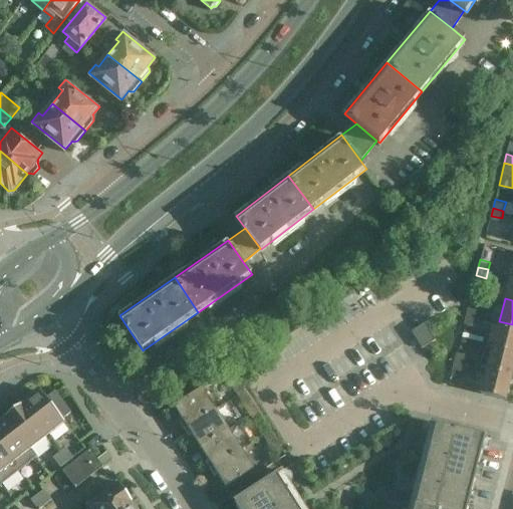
[(478,308),(469,305),(467,312),(477,314),(478,308)]
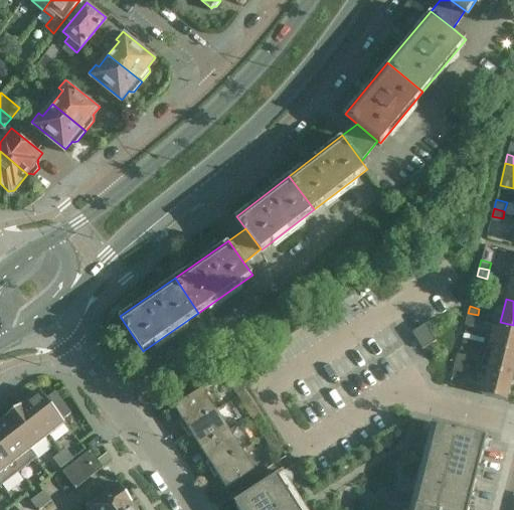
[(466,321),(467,322),(475,324),(478,315),(468,313),(466,321)]
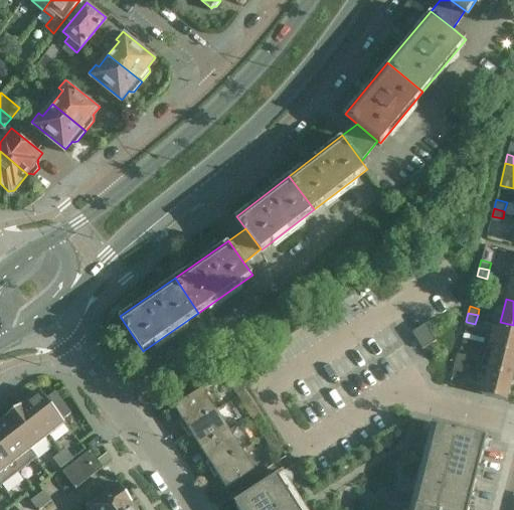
[(426,321),(412,330),(423,347),(437,338),(426,321)]
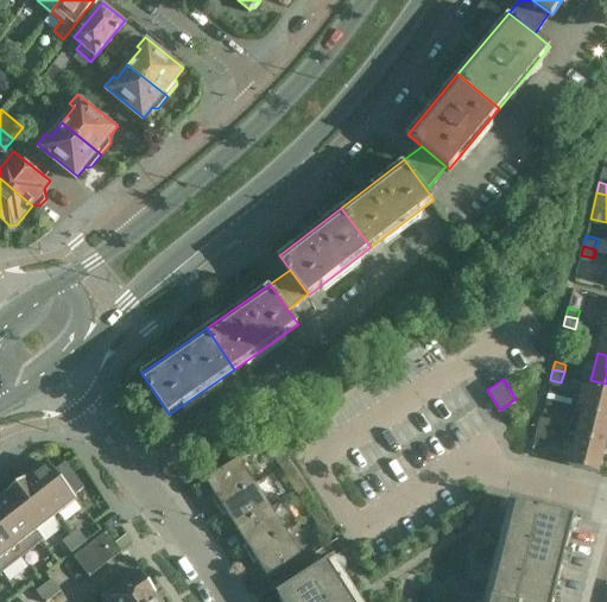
[(606,384),(590,380),(585,406),(606,412),(606,384)]
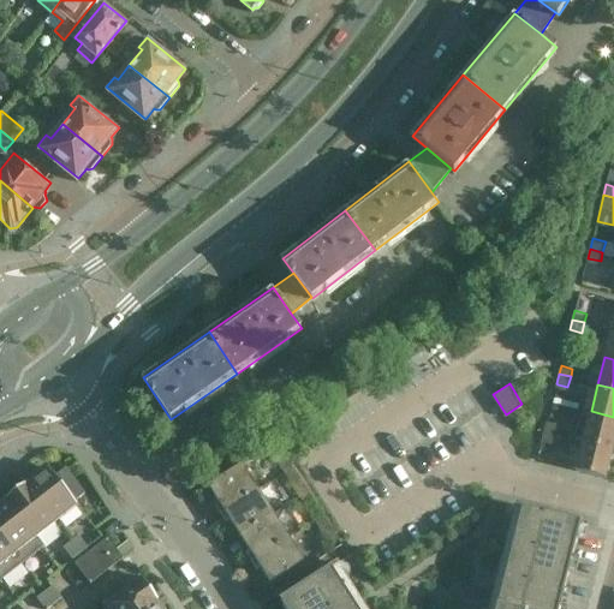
[(613,417),(591,411),(584,439),(613,446),(613,417)]
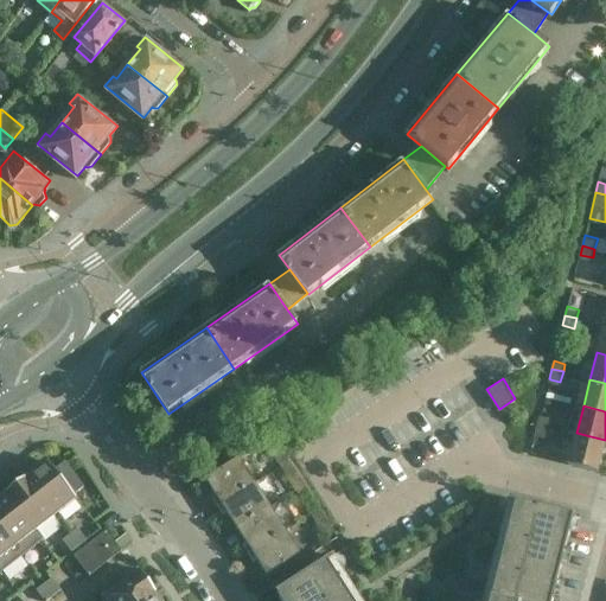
[(552,416),(541,414),(538,422),(549,424),(552,416)]
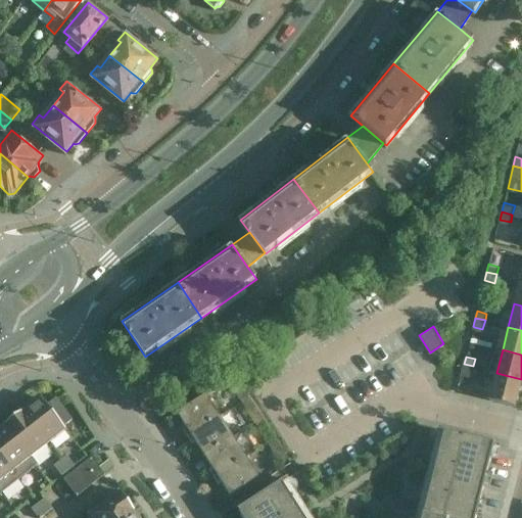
[(462,372),(463,372),(471,375),(473,366),(464,364),(462,372)]
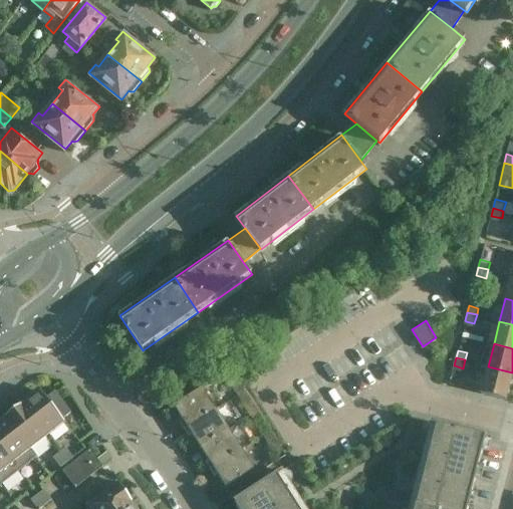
[(483,390),(485,391),(507,396),(512,376),(512,372),(488,366),(483,390)]
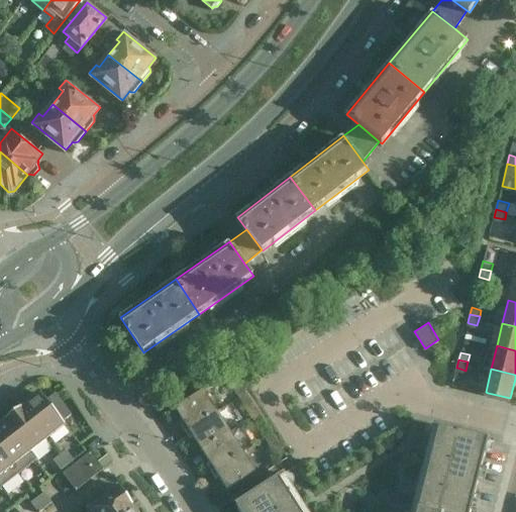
[(234,371),(227,375),(237,392),(244,387),(234,371)]
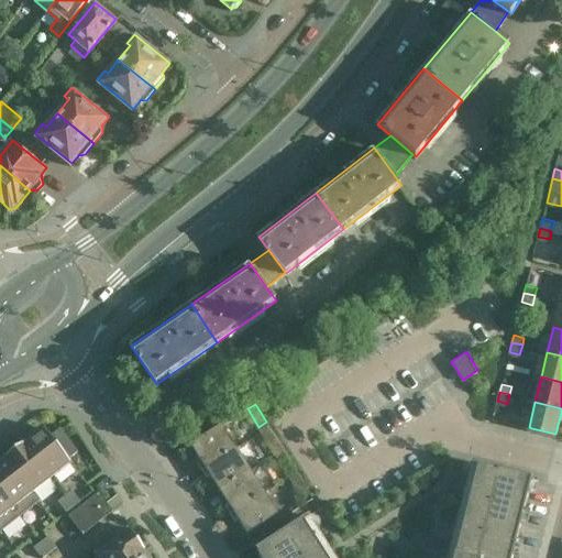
[(237,446),(222,424),(191,444),(206,467),(237,446)]
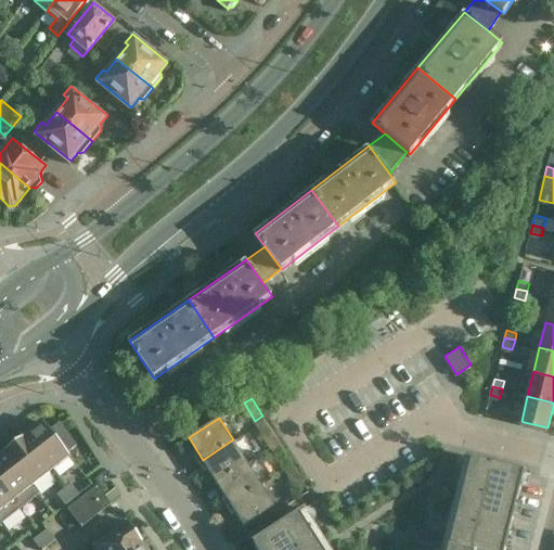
[(43,420),(24,435),(51,469),(71,453),(67,449),(76,443),(61,420),(50,427),(43,420)]
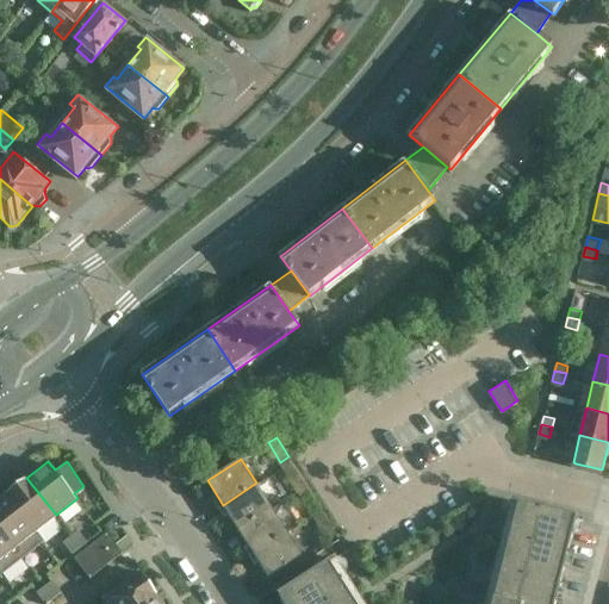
[(286,471),(298,490),(305,485),(293,465),(286,471)]
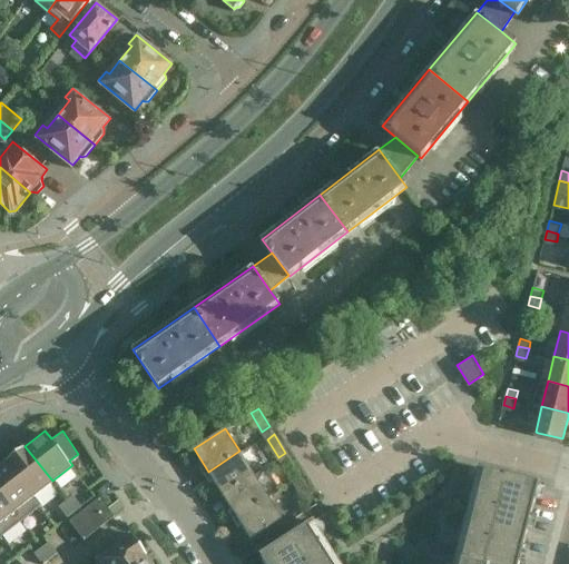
[(52,481),(25,446),(6,461),(40,504),(40,503),(35,495),(52,481)]
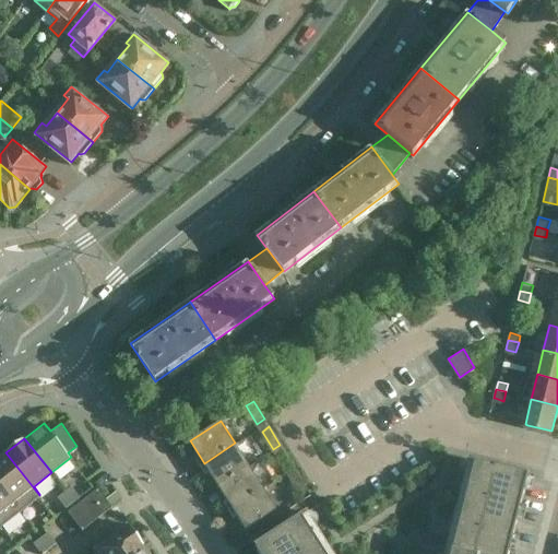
[(204,463),(218,485),(249,464),(235,443),(204,463)]
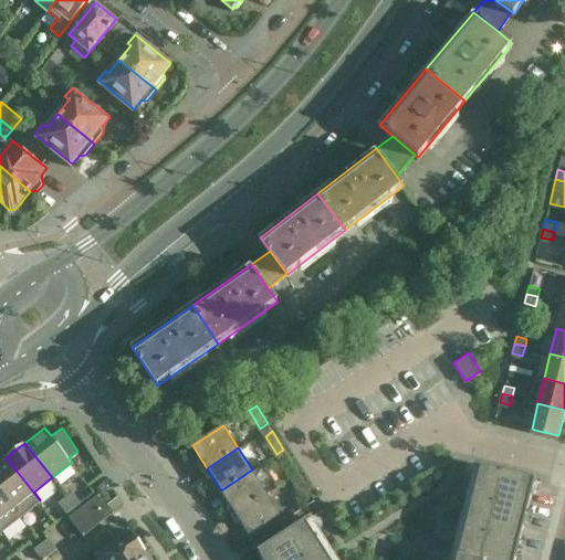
[(295,468),(283,450),(276,454),(289,473),(295,468)]
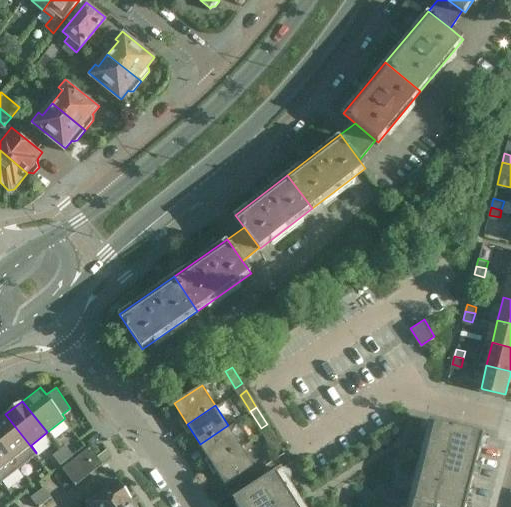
[(36,453),(5,414),(4,415),(1,412),(0,412),(0,442),(19,466),(36,453)]
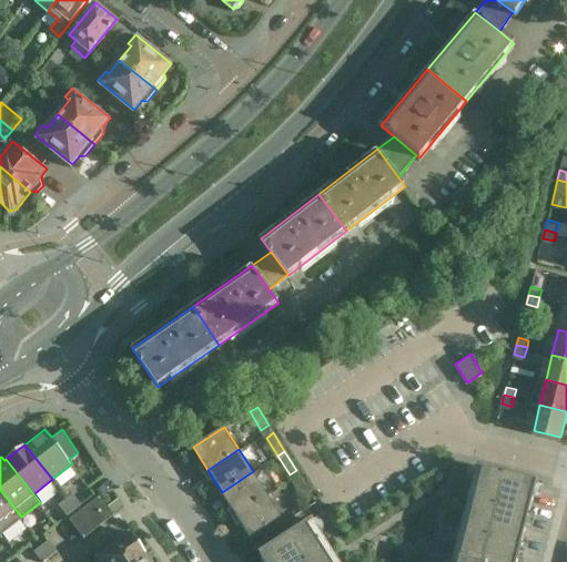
[(305,522),(259,552),(265,561),(516,561),(537,479),(476,463),(475,467),(455,547),(451,561),(340,561),(314,521),(312,518),(305,522)]
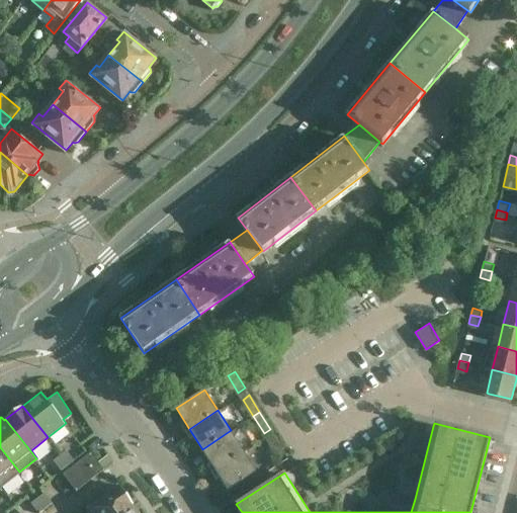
[(202,449),(216,469),(244,450),(231,430),(202,449)]
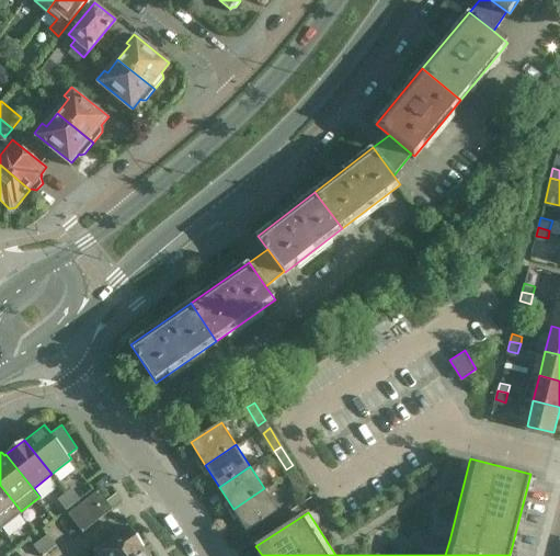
[(298,472),(290,477),(303,495),(310,490),(298,472)]
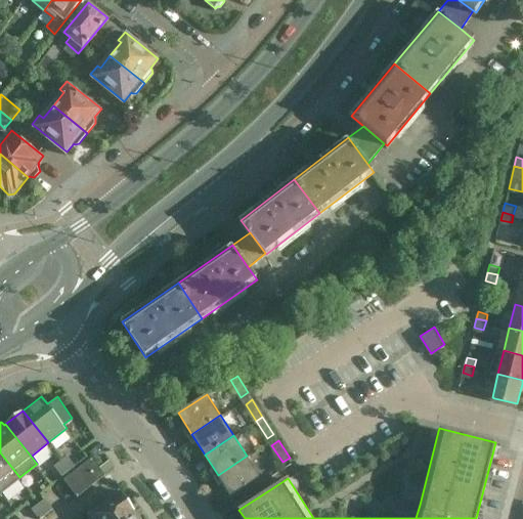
[(19,477),(0,452),(0,488),(2,491),(19,477)]
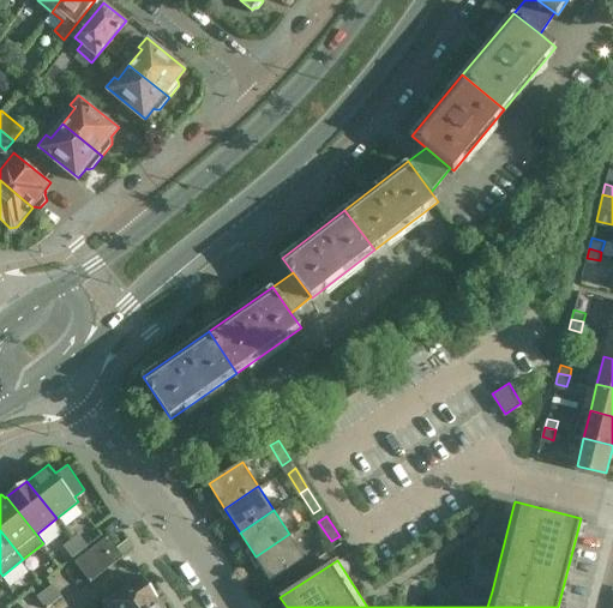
[(79,533),(71,537),(80,549),(88,543),(79,533)]
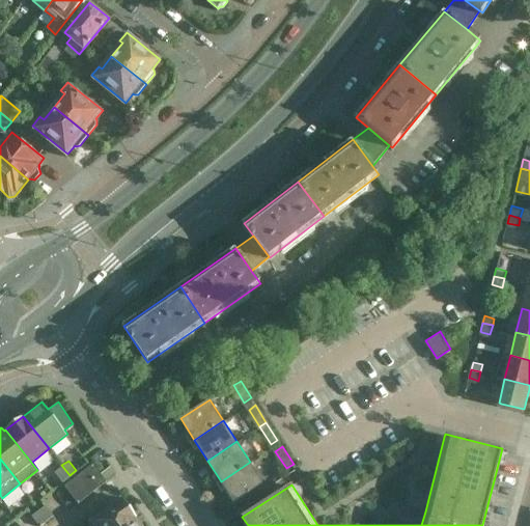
[(107,479),(93,462),(64,483),(79,501),(107,479)]
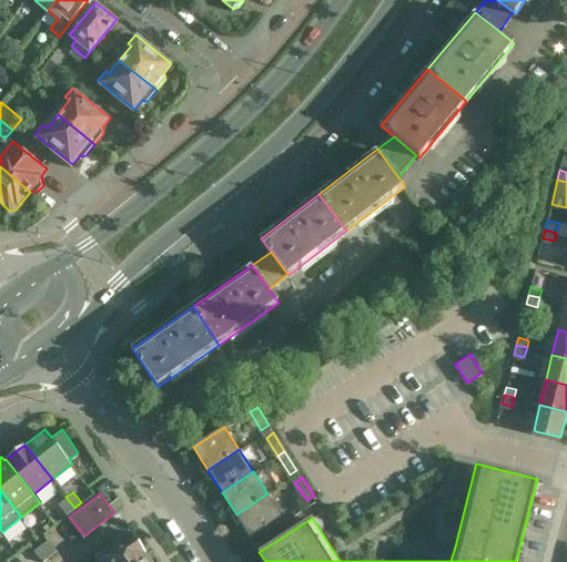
[(267,493),(236,514),(251,537),(282,517),(267,493)]
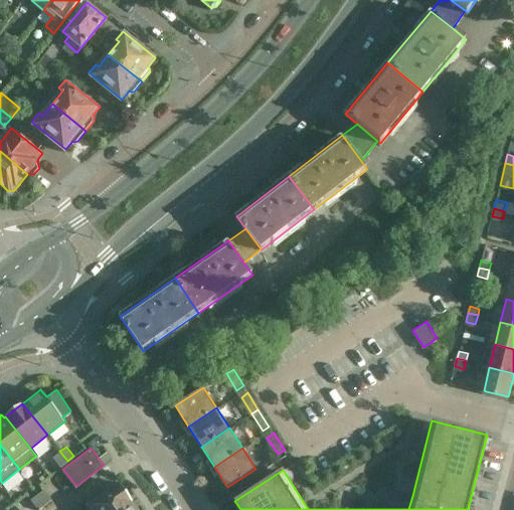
[(67,461),(59,451),(53,456),(61,466),(67,461)]
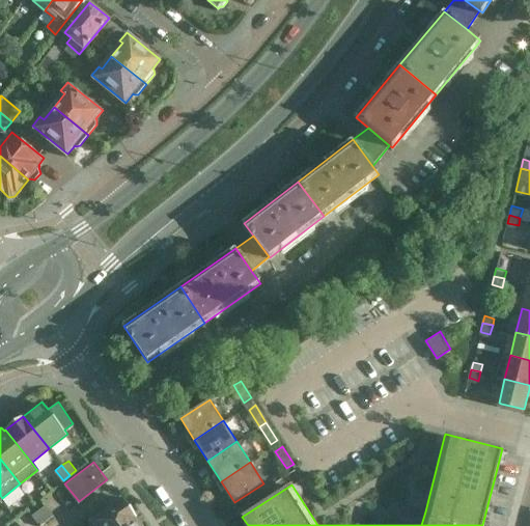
[(121,525),(137,517),(124,497),(122,498),(120,494),(110,501),(112,505),(89,520),(93,525),(121,525)]
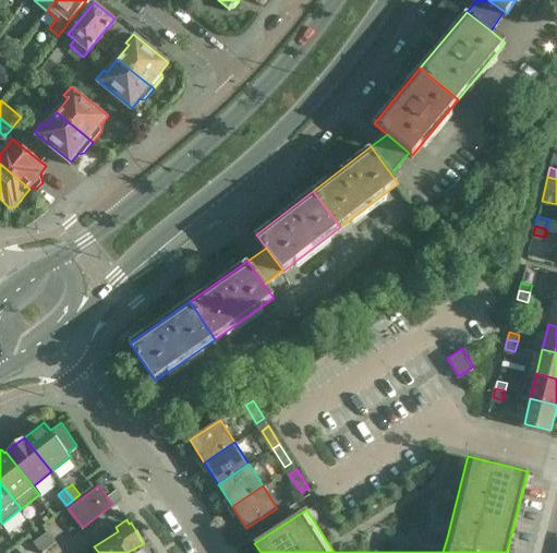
[(48,530),(40,535),(49,545),(56,540),(48,530)]
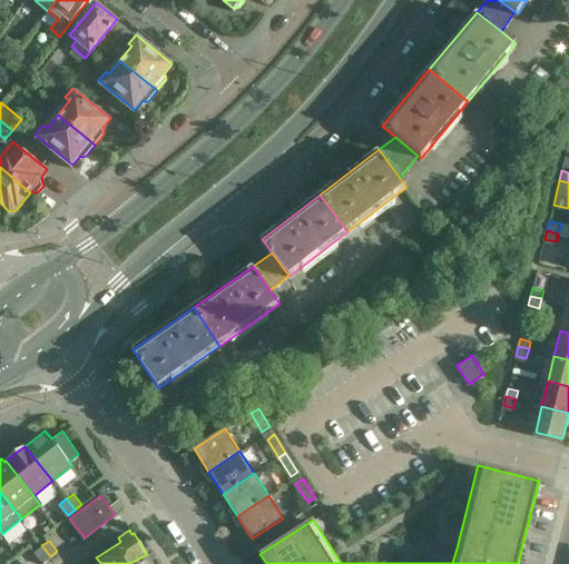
[(50,556),(41,545),(35,551),(43,562),(50,556)]
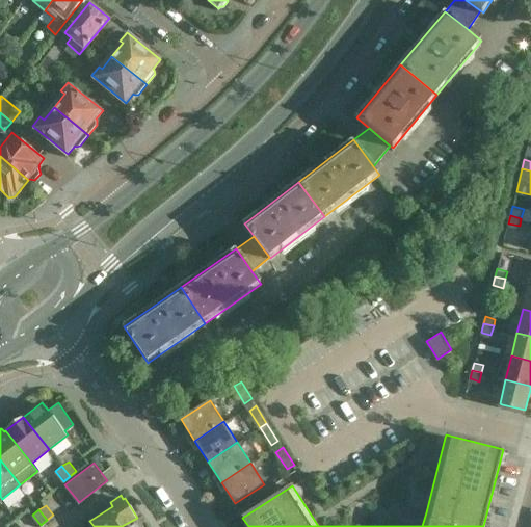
[(142,526),(137,518),(122,526),(142,526)]
